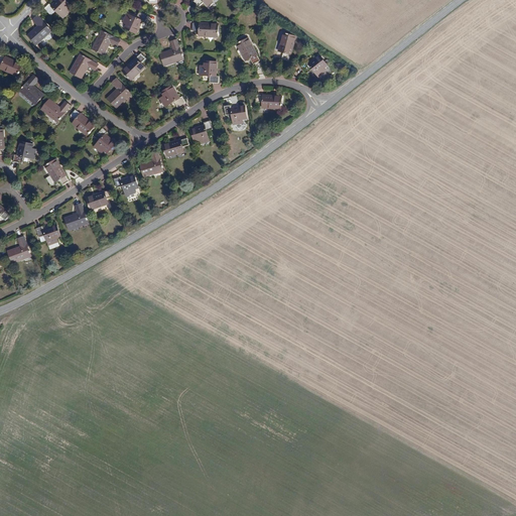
[(71,6),(65,0),(58,0),(52,6),(50,4),(45,9),(51,15),(56,11),(63,18),(71,11),(68,8),(71,6)]
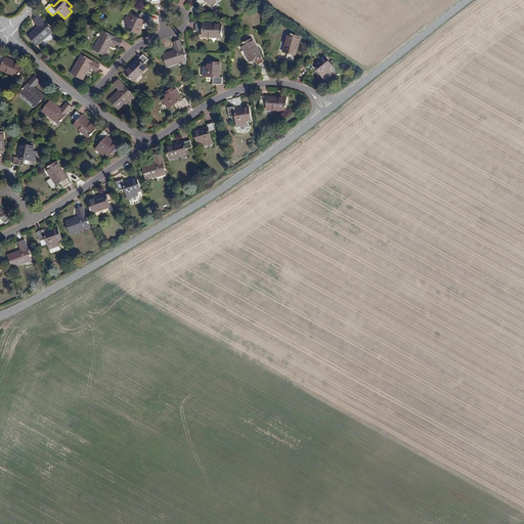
[(148,23),(151,16),(143,12),(140,17),(131,13),(126,22),(129,23),(127,28),(139,34),(146,20),(148,23)]
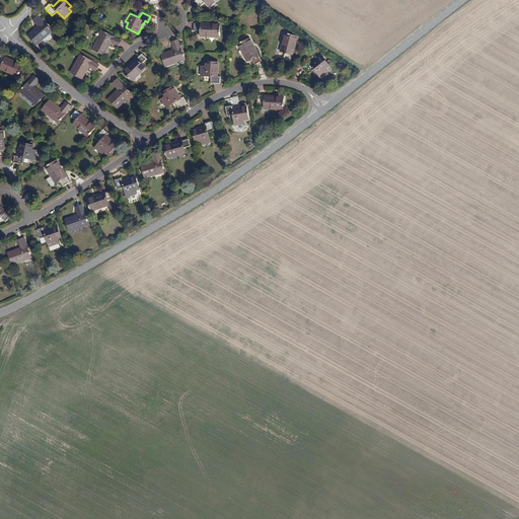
[(52,30),(40,15),(34,19),(40,25),(29,35),(39,45),(47,38),(46,36),(52,30)]
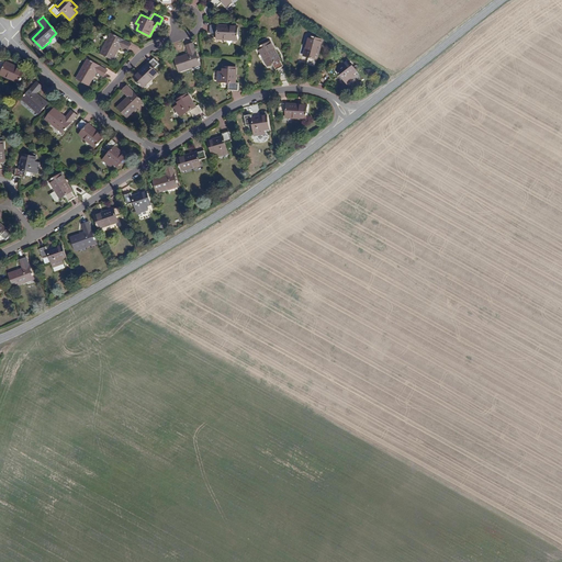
[(214,25),(210,25),(210,32),(216,33),(216,38),(225,40),(225,38),(237,40),(238,26),(217,24),(217,26),(214,25)]
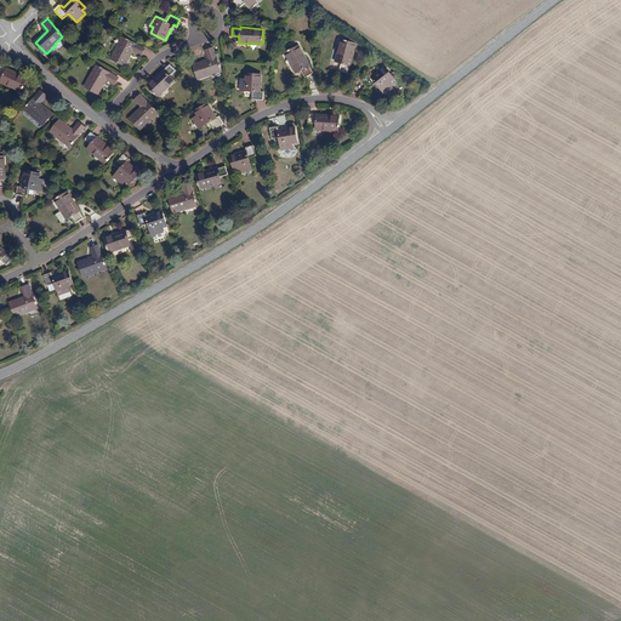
[(148,45),(126,35),(120,49),(119,49),(113,60),(127,67),(136,47),(144,52),(148,45)]
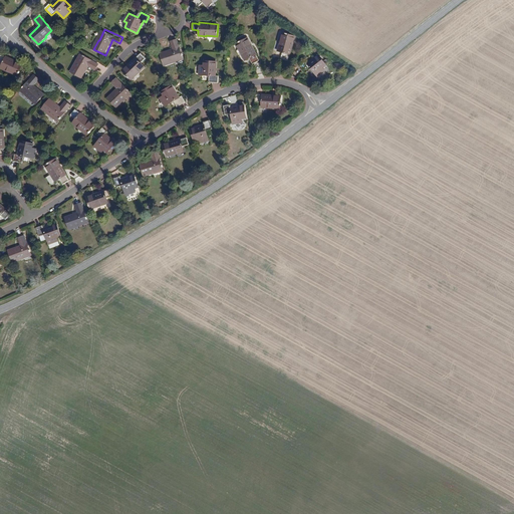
[(293,35),(281,33),(279,44),(278,43),(276,51),(281,52),(280,59),(287,60),(288,53),(289,54),(293,35)]
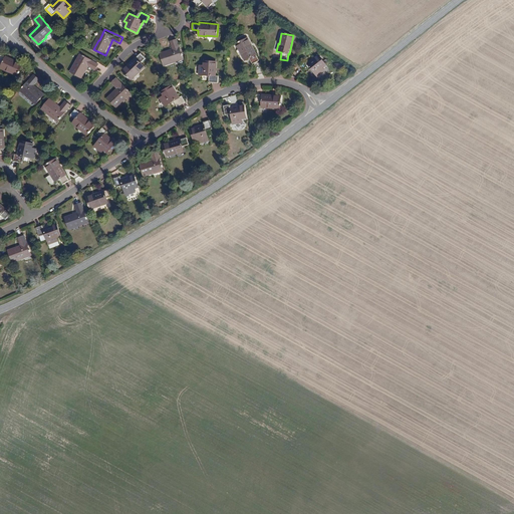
[(184,60),(180,38),(172,41),(175,51),(162,54),(165,66),(176,64),(175,62),(184,60)]
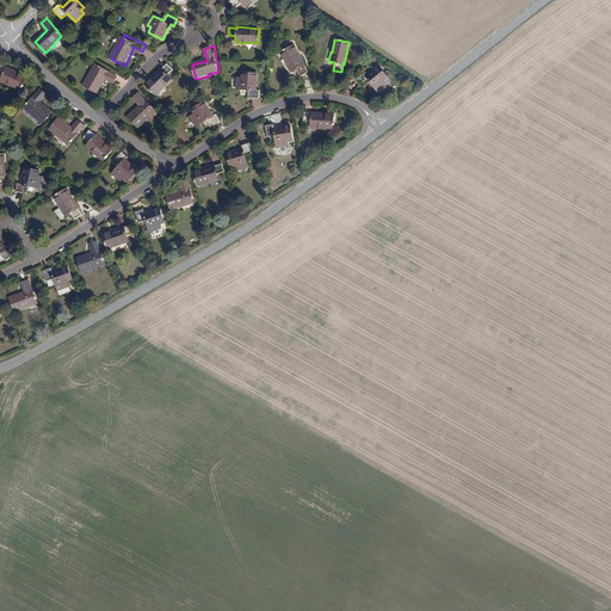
[(304,66),(294,47),(282,53),(288,62),(287,63),(291,72),(296,69),(300,76),(307,73),(303,66),(304,66)]
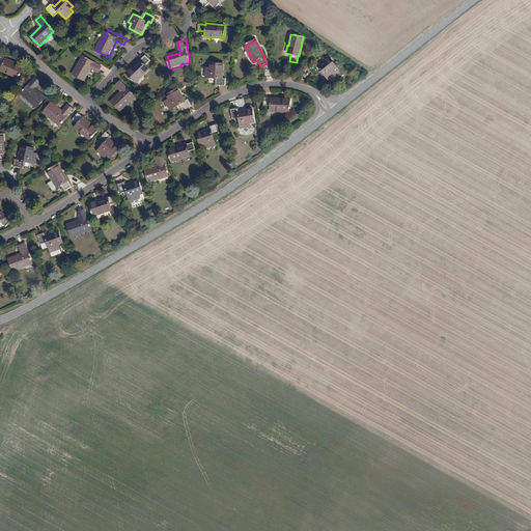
[(152,60),(147,55),(141,59),(127,72),(134,81),(143,74),(144,75),(150,70),(147,65),(152,60)]
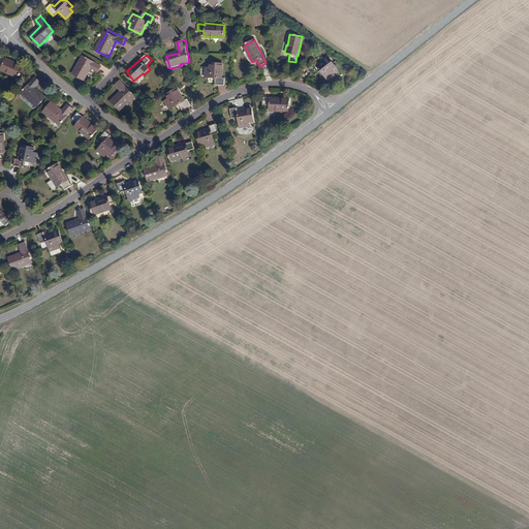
[(103,65),(85,56),(80,65),(78,64),(73,73),(86,80),(92,68),(100,72),(103,65)]
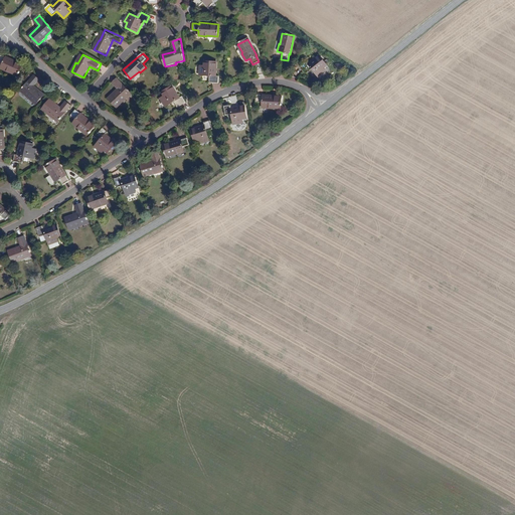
[(18,75),(23,65),(6,57),(6,58),(0,55),(0,62),(3,64),(1,68),(8,72),(8,70),(18,75)]
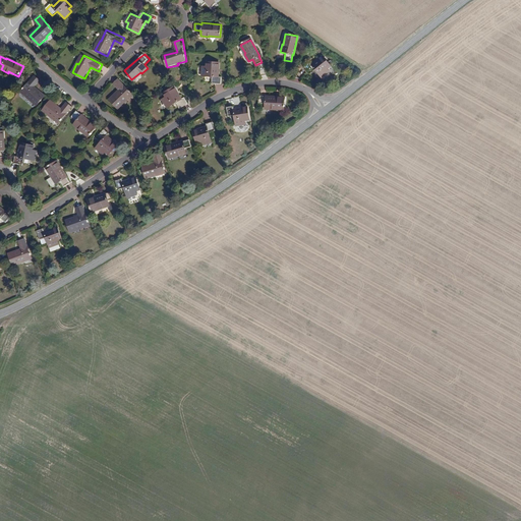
[(331,66),(323,56),(312,64),(310,62),(304,66),(310,74),(315,70),(322,77),(330,71),(328,69),(331,66)]
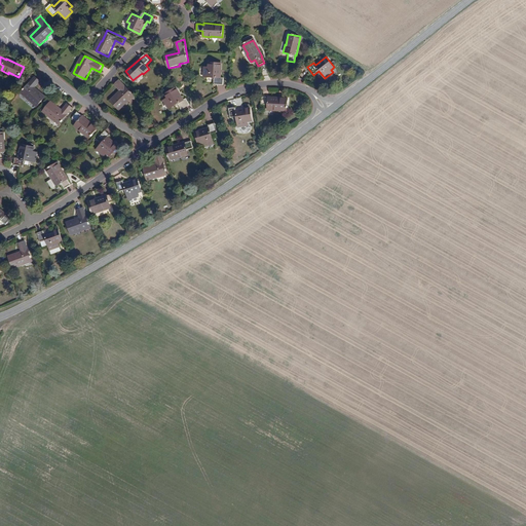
[(215,85),(224,84),(224,77),(221,77),(220,63),(208,63),(208,68),(203,68),(203,78),(214,77),(215,85)]
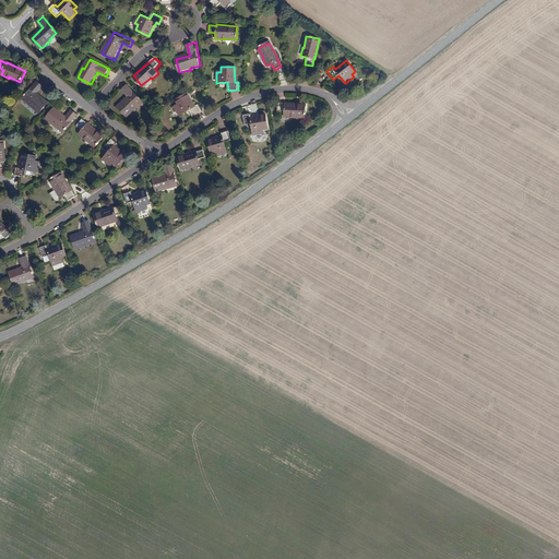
[(40,110),(51,99),(40,90),(43,86),(38,82),(24,98),(32,105),(33,104),(40,110)]
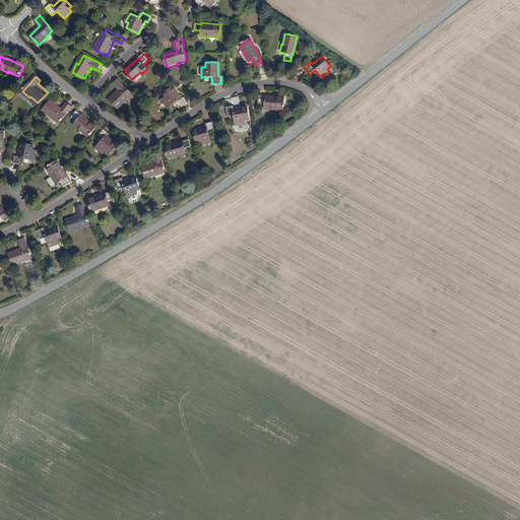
[(133,92),(119,79),(114,84),(120,89),(111,100),(120,109),(128,101),(127,100),(133,92)]
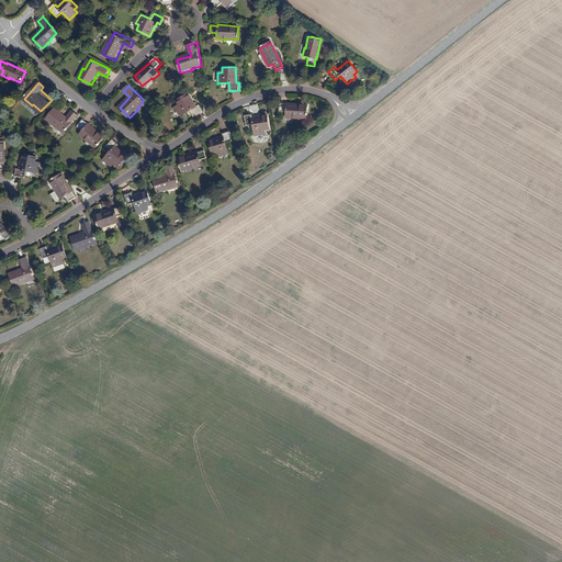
[(197,108),(189,94),(177,101),(179,105),(176,108),(180,116),(190,111),(194,117),(203,112),(200,105),(197,108)]
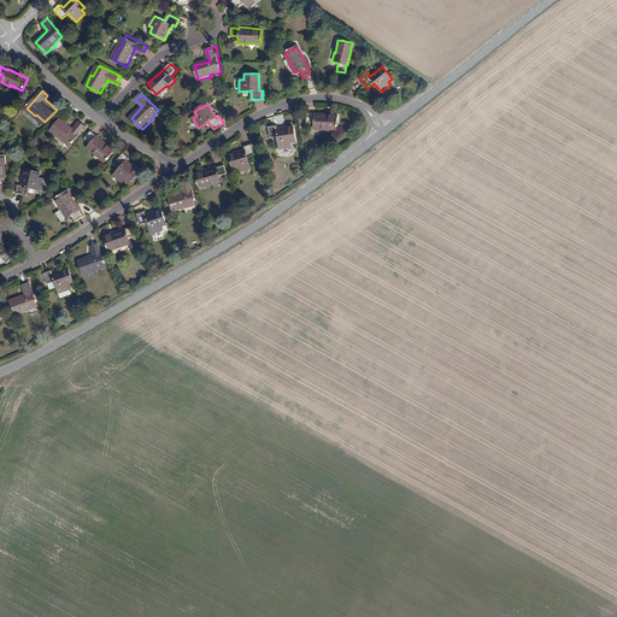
[(338,128),(339,115),(316,113),(316,115),(309,115),(307,123),(316,123),(316,129),(325,130),(325,128),(338,128)]
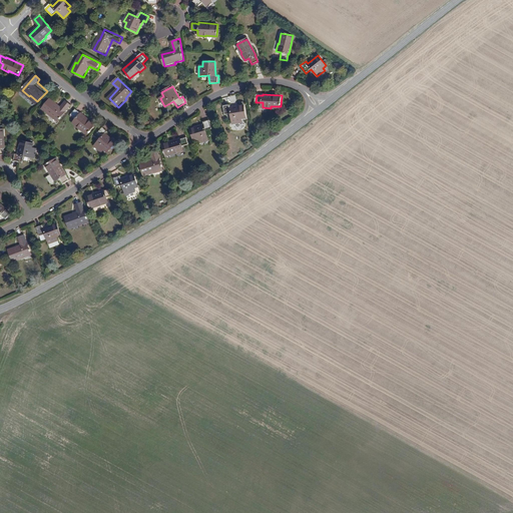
[(58,120),(70,105),(65,101),(60,107),(49,99),(41,108),(50,115),(51,114),(58,120)]
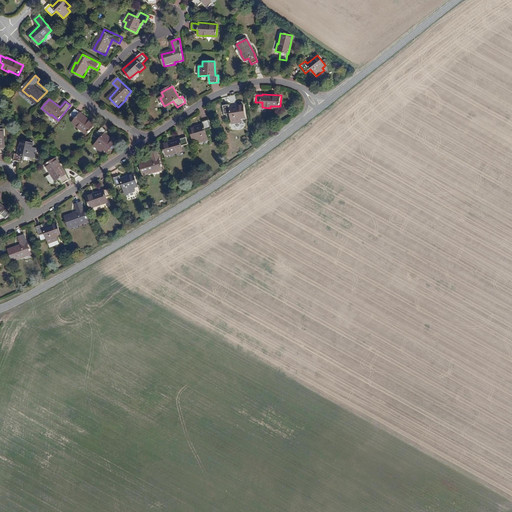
[(245,118),(243,106),(230,108),(229,105),(222,106),(224,115),(230,114),(232,124),(242,122),(241,119),(245,118)]
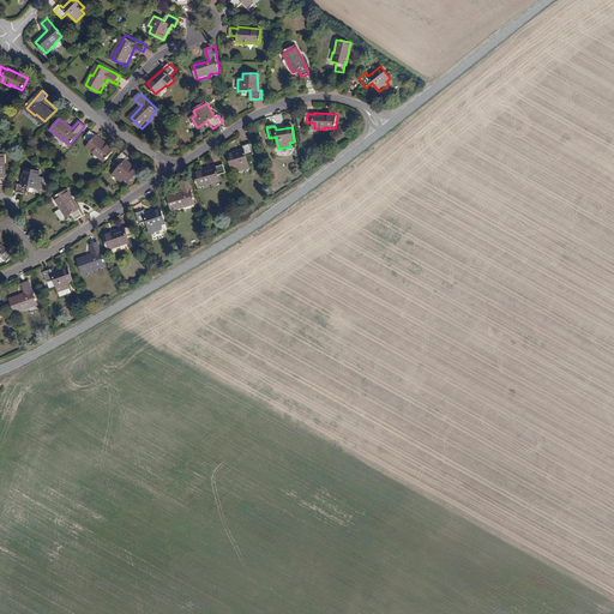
[(96,136),(90,131),(84,137),(90,143),(86,148),(94,154),(95,152),(104,160),(113,150),(96,136)]
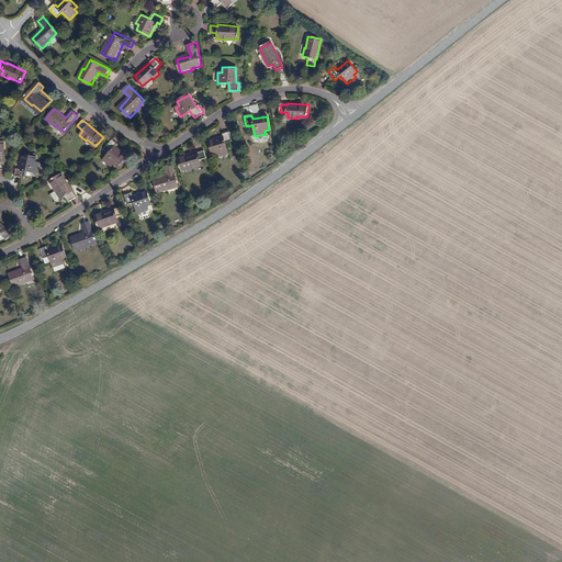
[(233,142),(229,132),(212,138),(213,141),(209,143),(213,156),(217,155),(218,158),(228,155),(225,144),(233,142)]
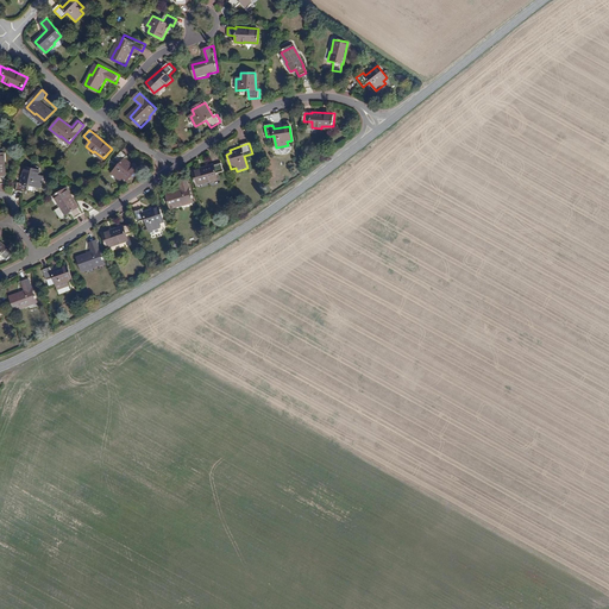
[(127,156),(123,151),(115,158),(120,163),(112,173),(120,180),(124,177),(127,181),(137,170),(125,158),(127,156)]
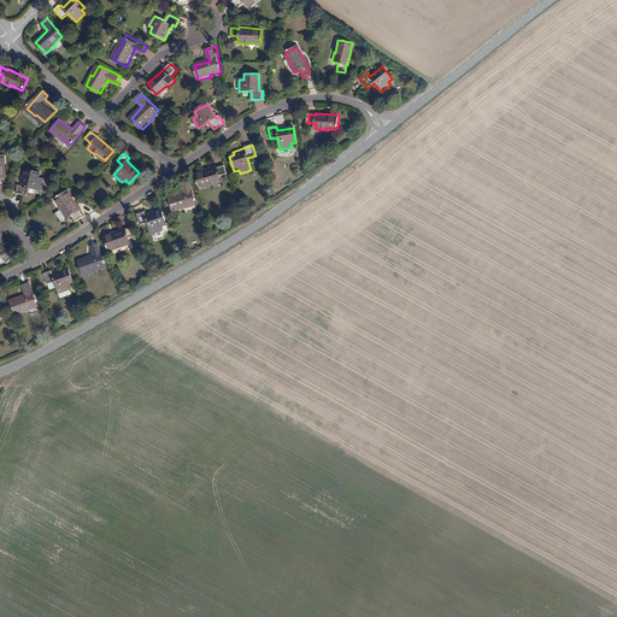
[(222,176),(219,169),(211,171),(211,170),(195,174),(199,188),(205,186),(206,187),(215,184),(213,178),(222,176)]
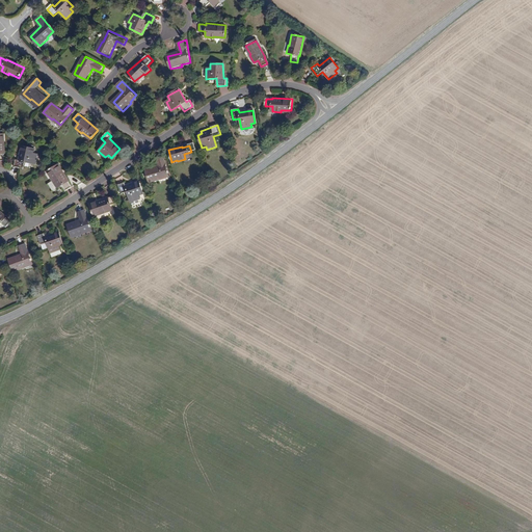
[(32,150),(20,147),(18,161),(16,160),(15,166),(23,168),(24,161),(34,163),(36,154),(31,153),(32,150)]
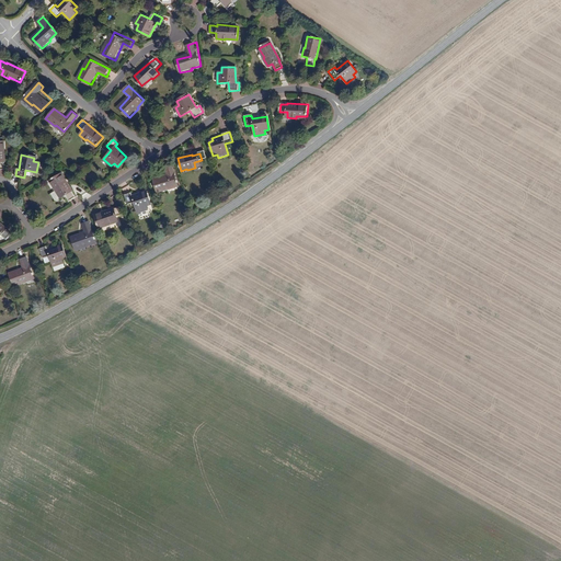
[(178,185),(172,165),(164,167),(168,175),(153,180),(157,193),(168,191),(167,189),(178,185)]
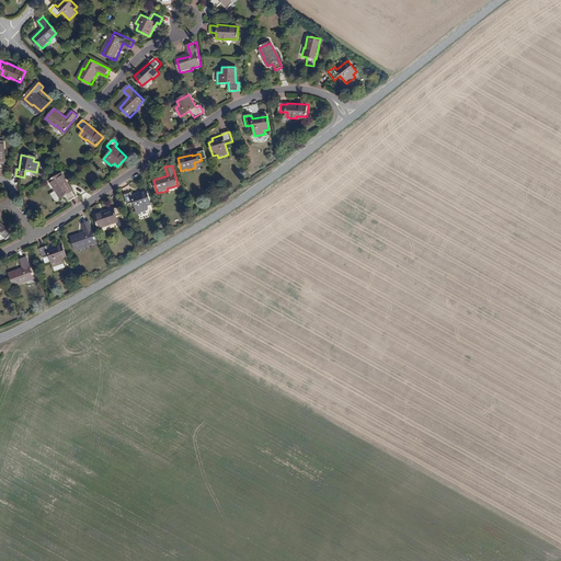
[(71,190),(60,172),(50,179),(56,189),(55,189),(59,196),(64,194),(68,201),(75,196),(70,190),(71,190)]
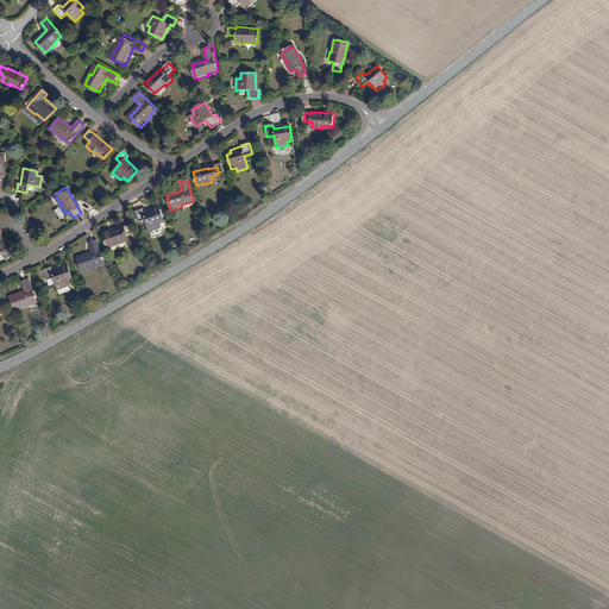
[(163,223),(158,208),(143,213),(142,209),(135,212),(137,223),(145,221),(149,232),(159,228),(158,224),(163,223)]
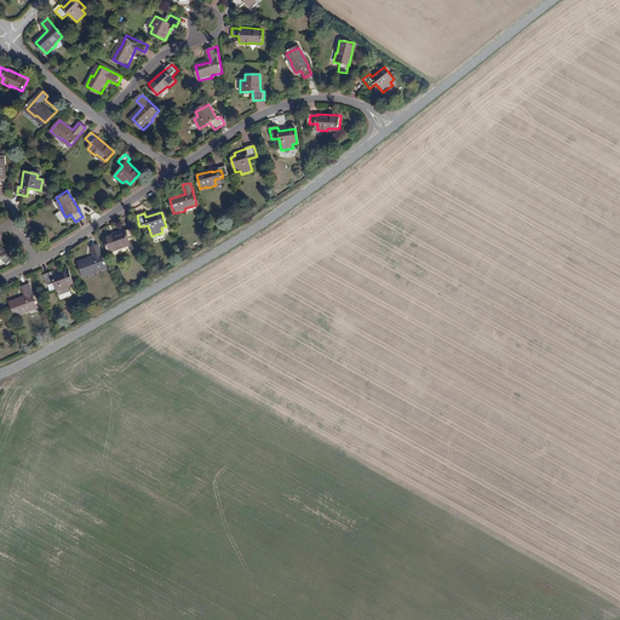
[(137,237),(135,229),(126,231),(105,239),(109,252),(121,247),(121,248),(131,246),(128,240),(137,237)]
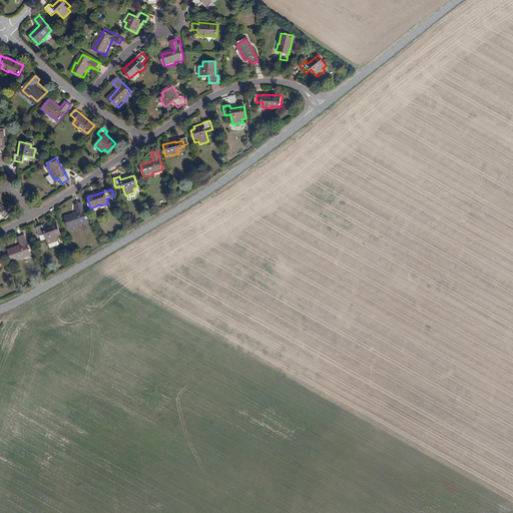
[(87,221),(81,203),(75,205),(77,212),(65,217),(69,229),(78,226),(77,224),(87,221)]
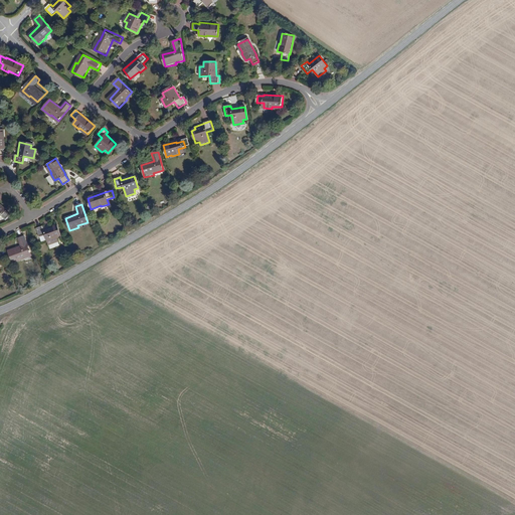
[(6,211),(0,206),(0,216),(5,221),(10,215),(5,212),(6,211)]
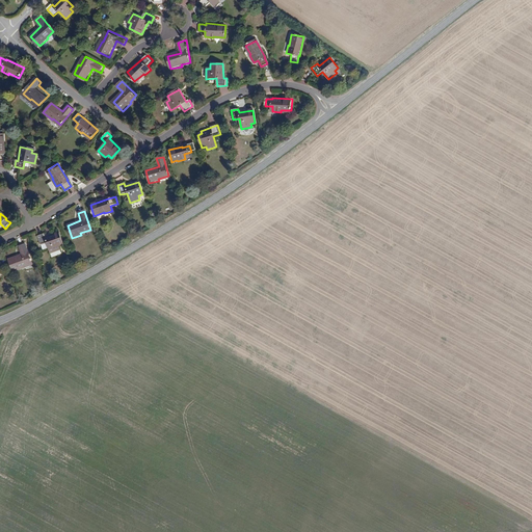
[(58,246),(63,245),(58,233),(45,237),(44,235),(37,237),(41,245),(47,243),(51,254),(60,250),(58,246)]
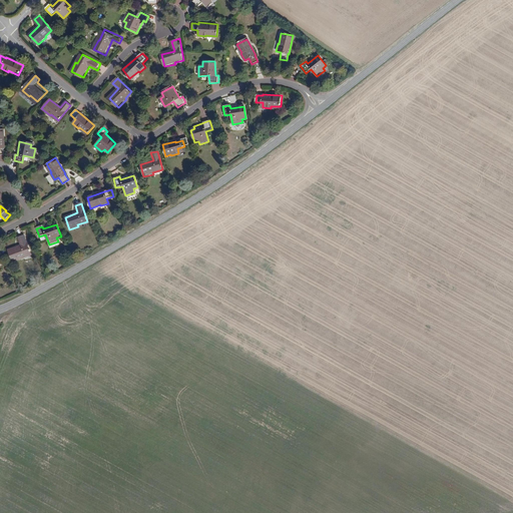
[(30,253),(24,235),(18,237),(20,245),(8,249),(12,262),(20,259),(20,258),(30,253)]
